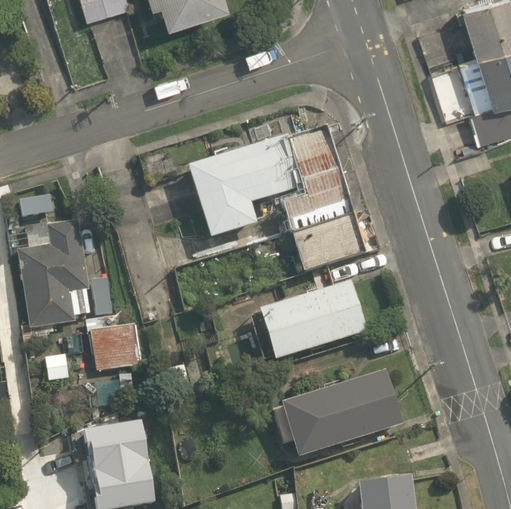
[(79,0),(86,21),(129,8),(126,0),(79,0)]
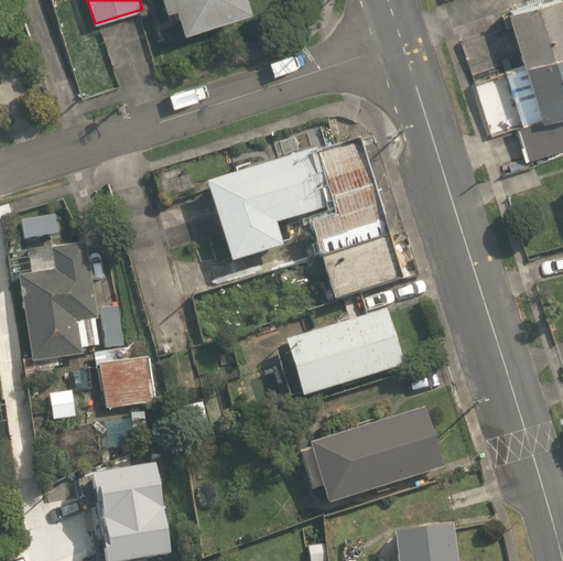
[(160,0),(163,9),(174,6),(183,30),(249,8),(246,0),(160,0)]
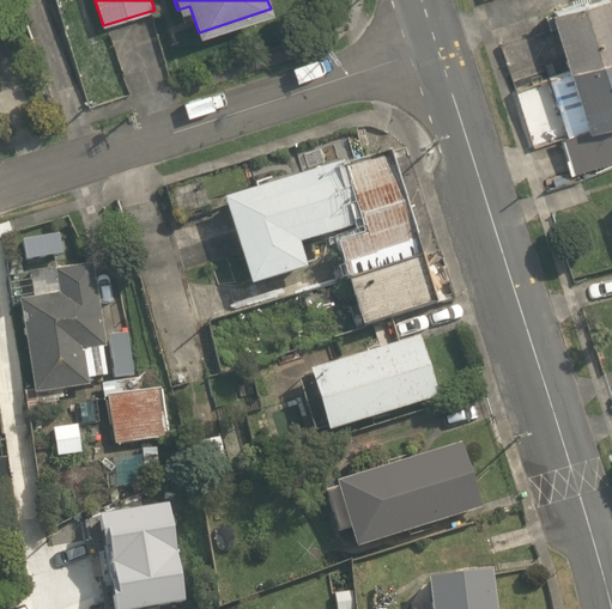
[(571,172),(611,158),(611,0),(583,0),(544,14),(547,24),(552,23),(569,69),(549,77),(569,133),(558,136),(571,172)]
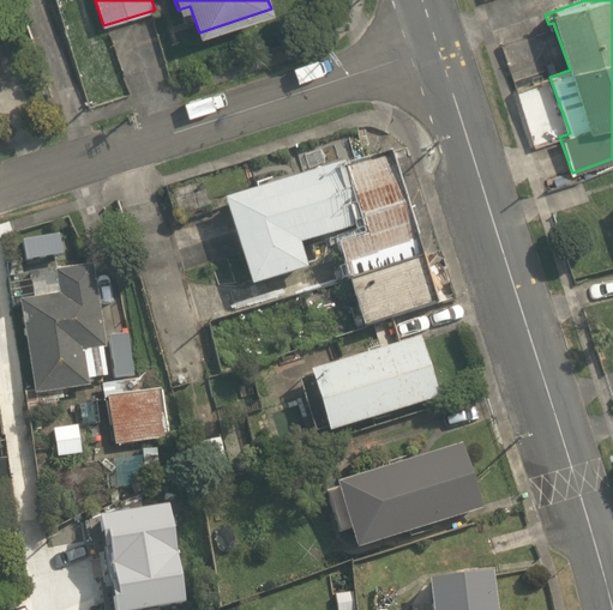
[(338,158),(224,199),(254,282),(306,264),(299,245),(361,223),(365,234),(337,245),(366,325),(438,300),(424,257),(443,249),(406,144),(341,167),(338,158)]
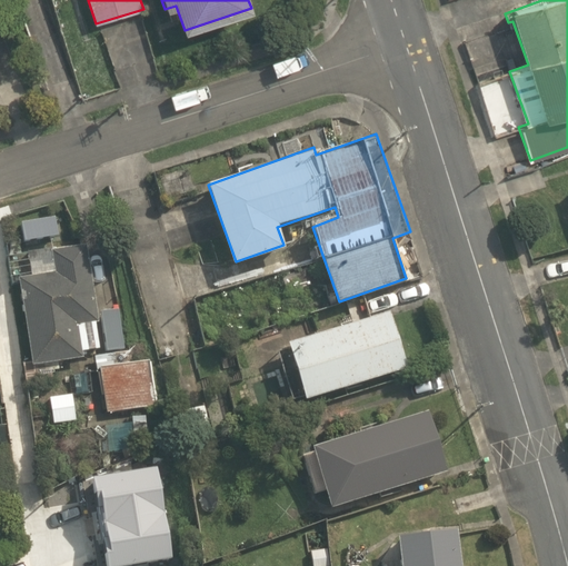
[(59,215),(26,221),(29,239),(62,232),(59,215)]
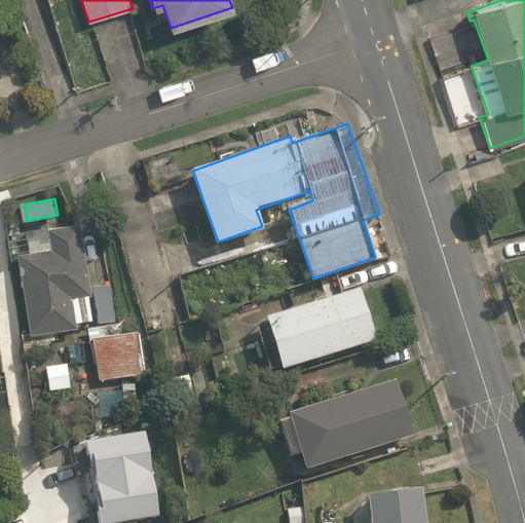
[(90,296),(79,224),(60,227),(16,234),(17,246),(27,244),(29,253),(16,256),(29,332),(21,334),(24,352),(78,344),(79,323),(91,321),(88,296),(90,296)]
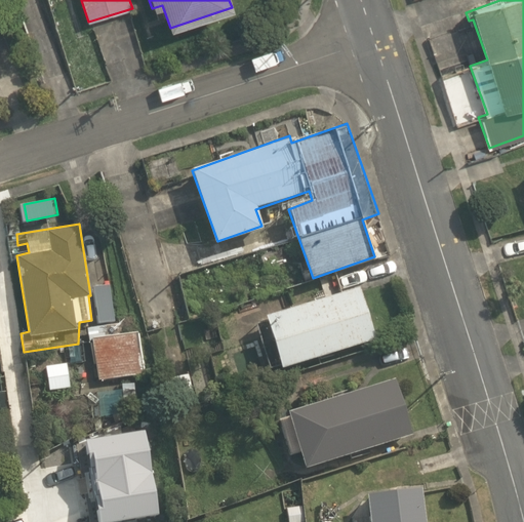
[(262,253),(267,270),(288,263),(283,246),(262,253)]
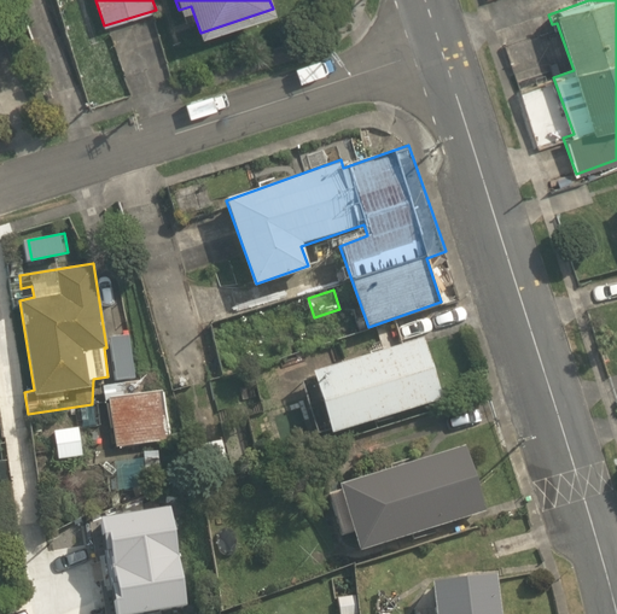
[(303,384),(326,442),(446,396),(424,338),(303,384)]
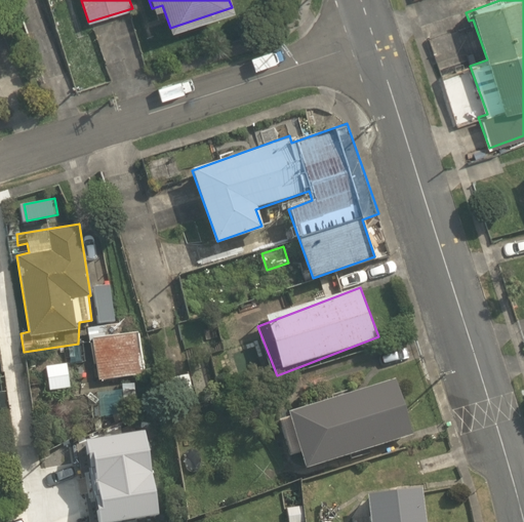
[(129,331),(127,320),(97,325),(98,336),(91,337),(98,379),(145,371),(138,330),(129,331)]
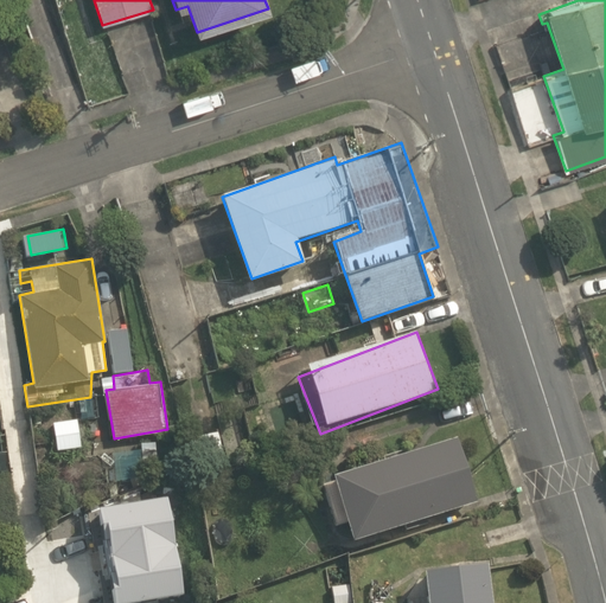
[(81,418),(57,421),(61,449),(84,446),(81,418)]
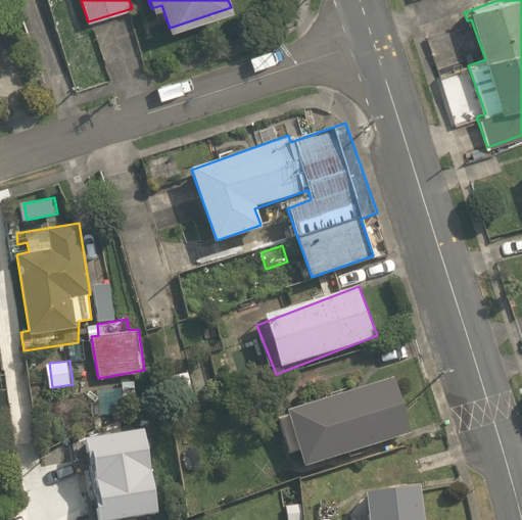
[(302,466),(412,432),(393,376),(285,411),(286,414),(277,417),(287,453),(297,450),(302,466)]
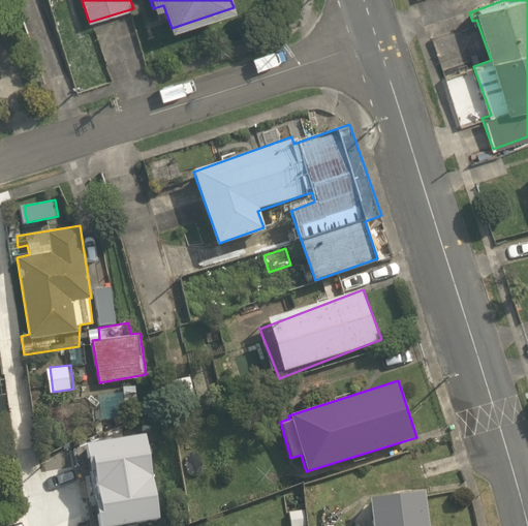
[(113,511),(155,503),(149,467),(107,473),(113,511)]
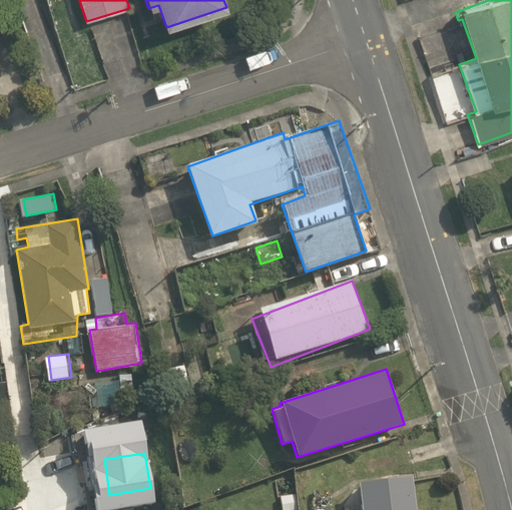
[(414,509),(410,476),(356,483),(359,509),(414,509)]
